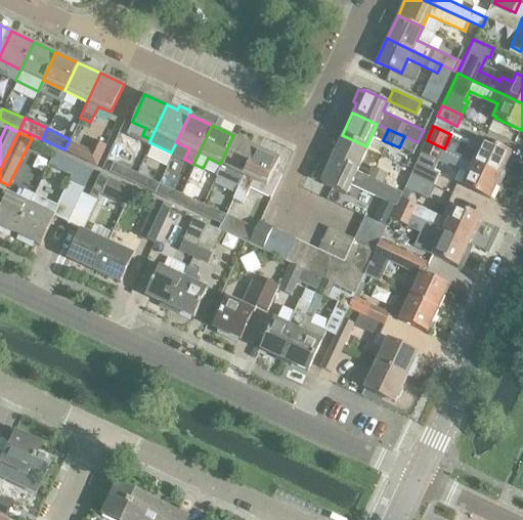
[(220,164),(243,174),(256,146),(233,135),(220,164)]
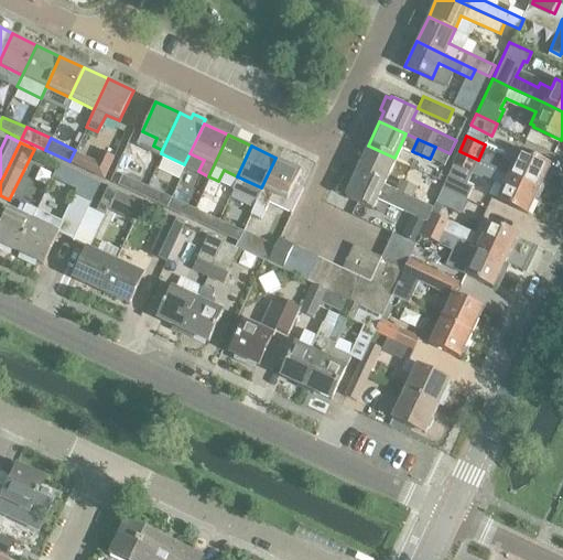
[(368,146),(357,170),(383,182),(394,158),(368,146)]
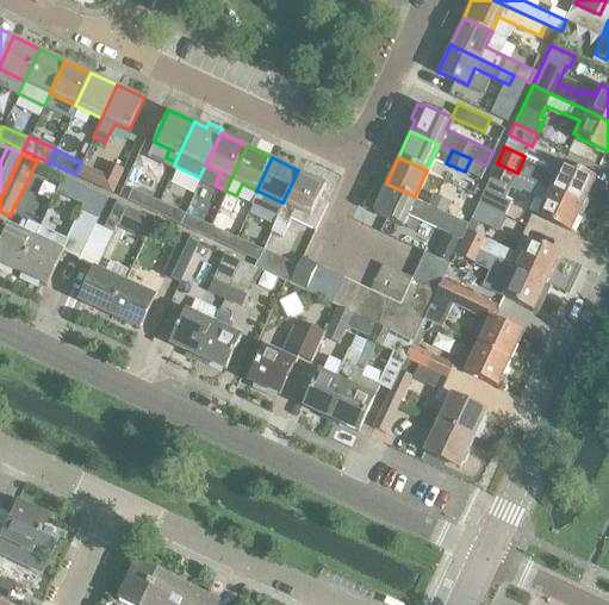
[(81,162),(75,174),(113,191),(124,166),(111,160),(105,173),(81,162)]
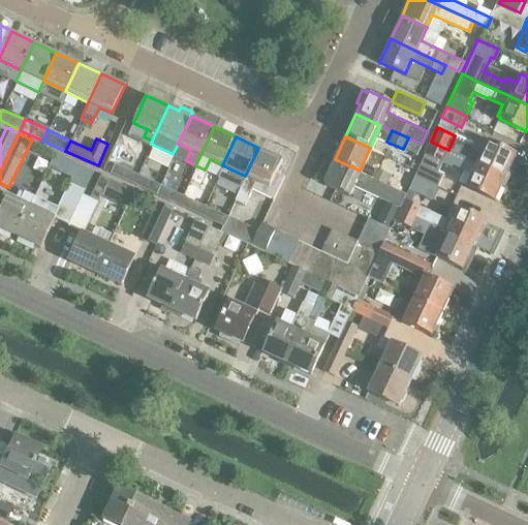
[(466,146),(462,156),(505,176),(516,153),(488,140),(482,153),(466,146)]
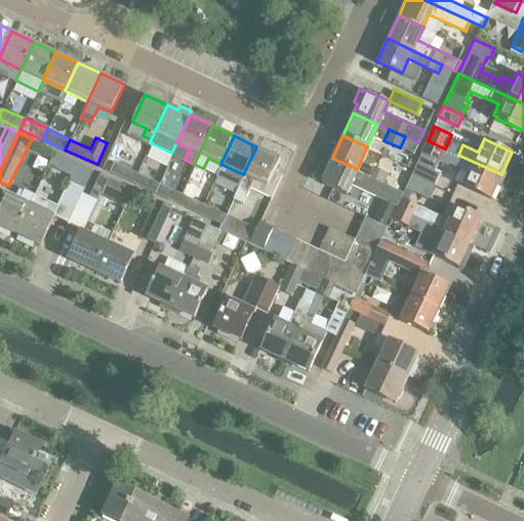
[(445,149),(428,141),(422,151),(458,168),(459,166),(469,170),(462,185),(490,197),(501,174),(458,155),(445,149)]
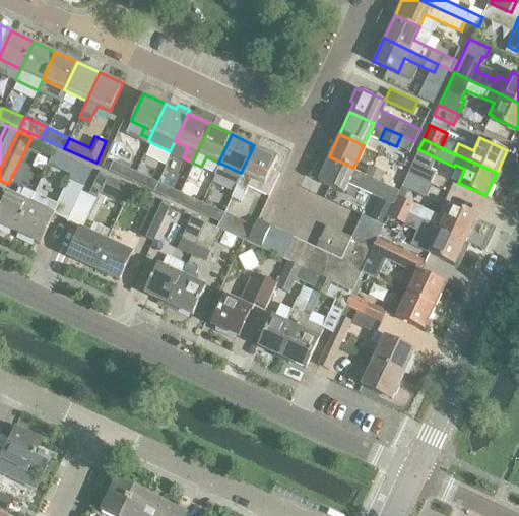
[(254,145),(241,173),(230,197),(240,202),(244,193),(247,185),(268,195),(279,172),(271,169),(277,155),(254,145)]
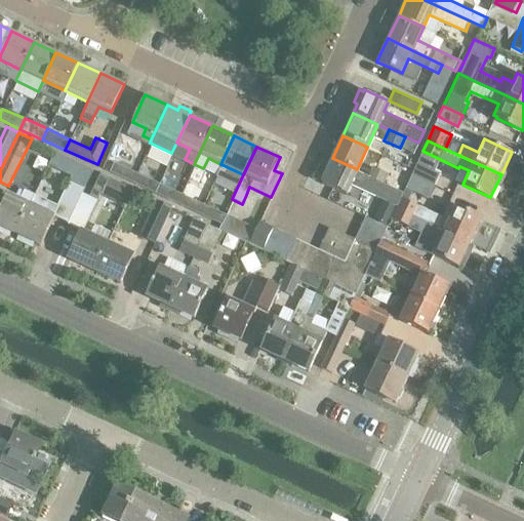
[(375,195),(396,205),(400,196),(403,191),(383,182),(368,174),(361,171),(357,169),(332,158),(321,182),(346,193),(352,179),(377,191),(375,195)]
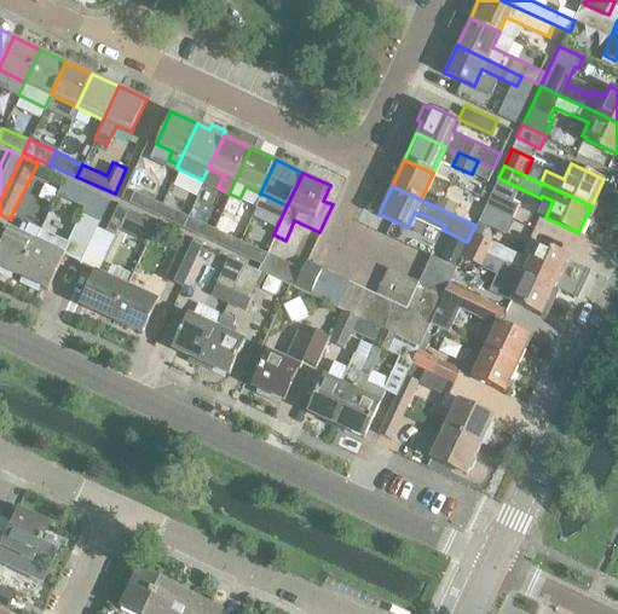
[(130,201),(155,214),(161,201),(136,189),(130,201)]
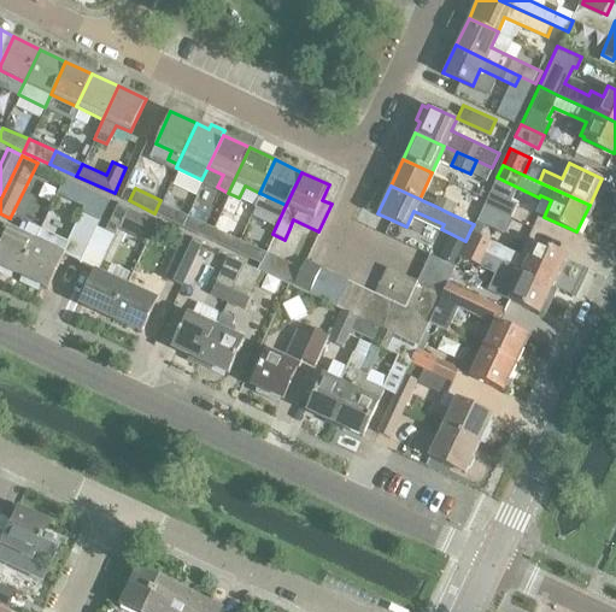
[(491,190),(485,202),(514,217),(520,204),(491,190)]
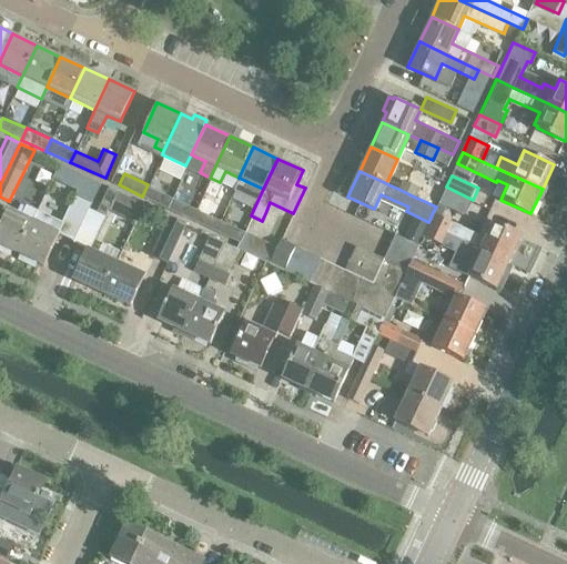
[(102,183),(93,202),(91,209),(107,215),(119,190),(102,183)]
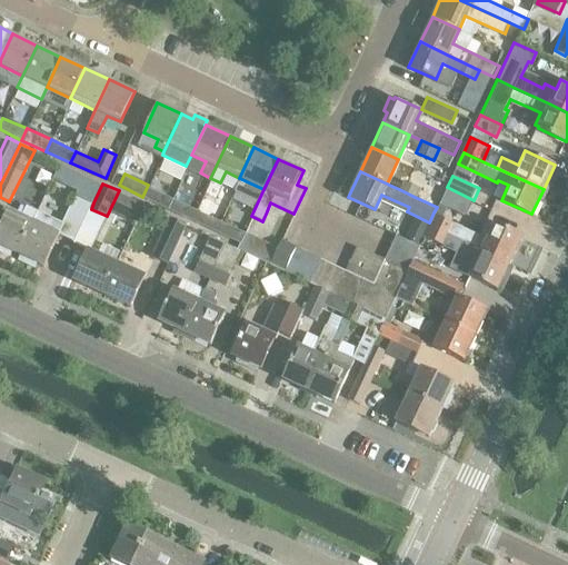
[(142,197),(167,208),(172,196),(148,185),(142,197)]
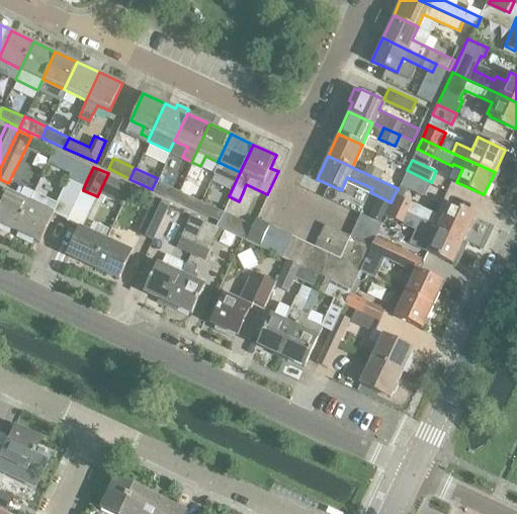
[(431,182),(407,170),(401,183),(407,186),(425,195),(431,182)]
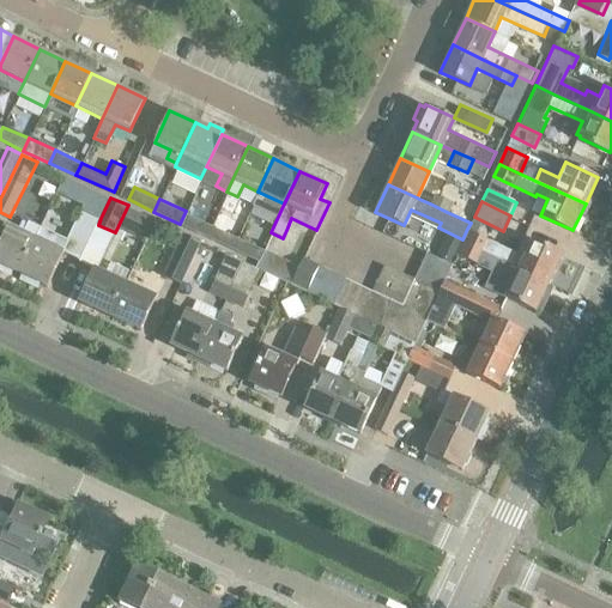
[(47,285),(62,250),(79,259),(97,219),(79,211),(66,238),(40,226),(35,236),(18,272),(47,285)]
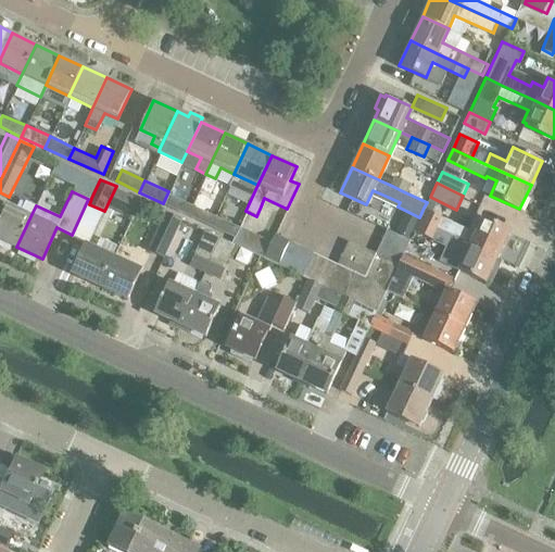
[(163,203),(186,214),(191,203),(168,191),(163,203)]
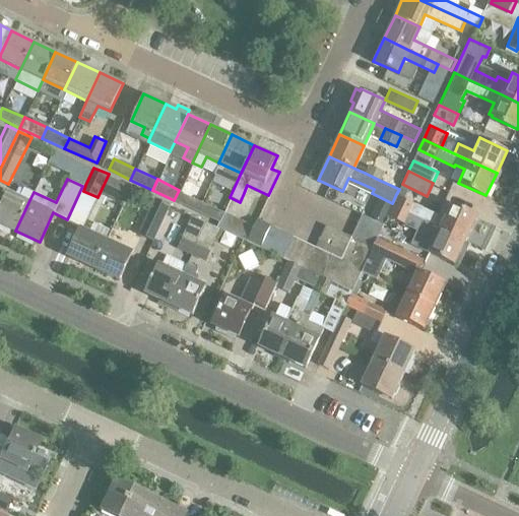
[(399,189),(396,194),(403,198),(408,187),(402,184),(401,184),(399,189)]
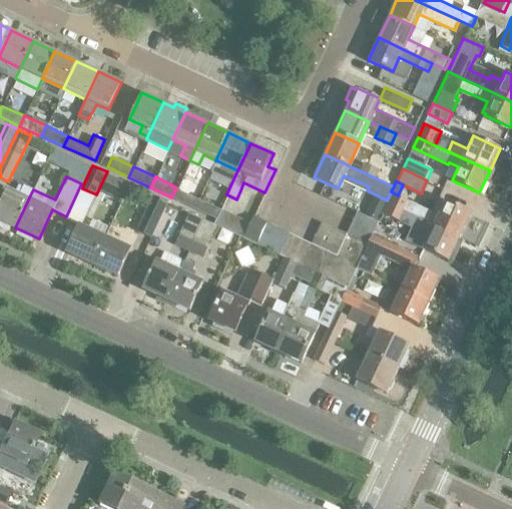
[(0,220),(15,227),(29,197),(33,189),(23,184),(19,193),(5,186),(0,197),(0,220)]
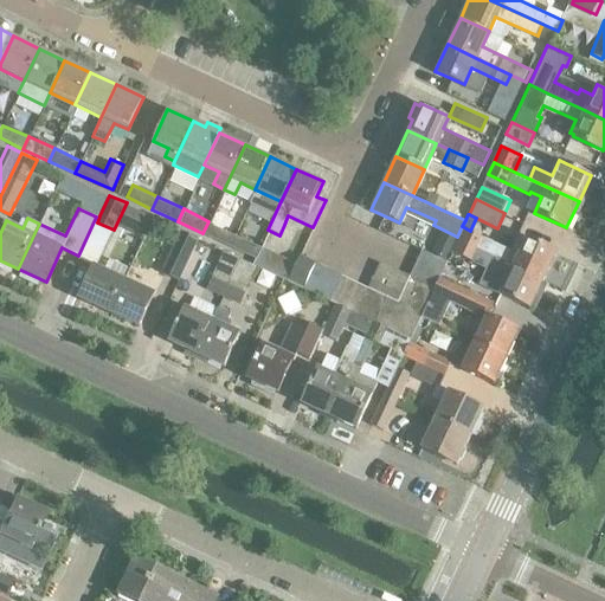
[(203,233),(229,245),(235,233),(208,221),(203,233)]
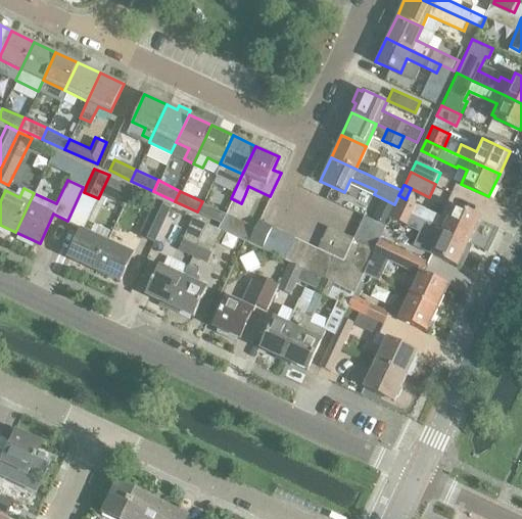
[(394,204),(394,205),(468,240),(479,217),(447,201),(440,216),(406,199),(398,195),(394,204)]
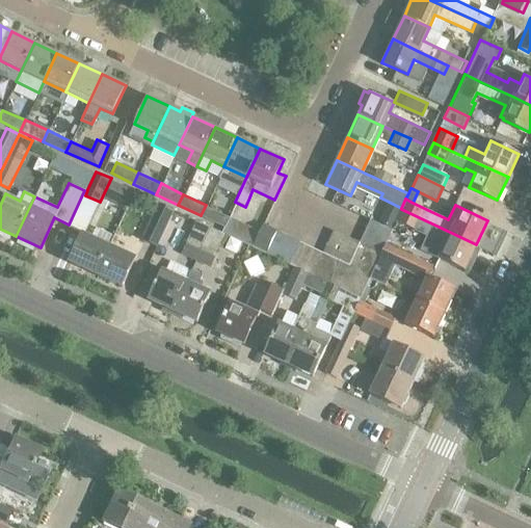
[(159,201),(141,238),(158,245),(175,208),(159,201)]
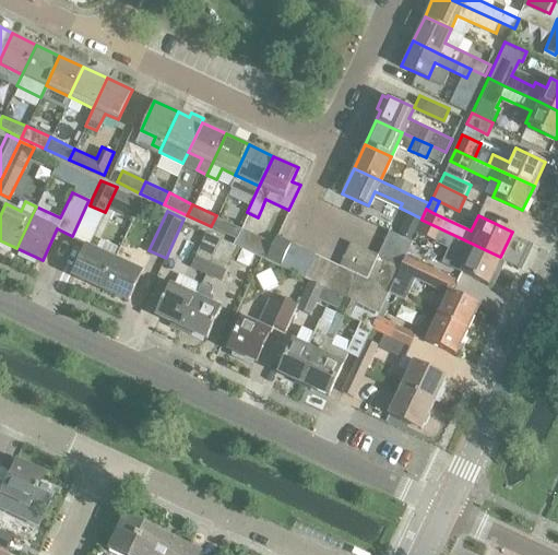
[(216,215),(211,226),(235,238),(240,226),(216,215)]
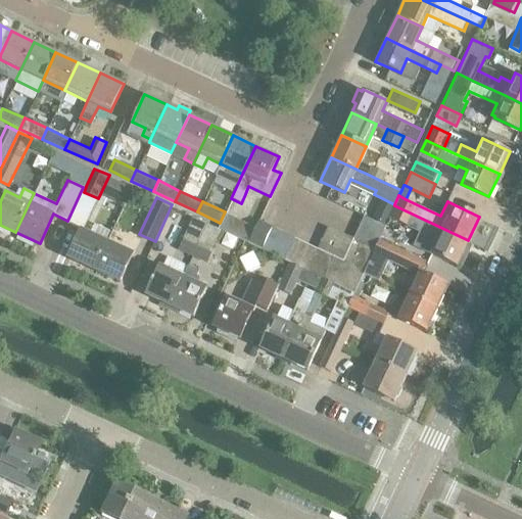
[(409,225),(420,230),(414,244),(457,265),(458,262),(462,264),(467,251),(464,249),(468,240),(394,205),(389,216),(409,225)]
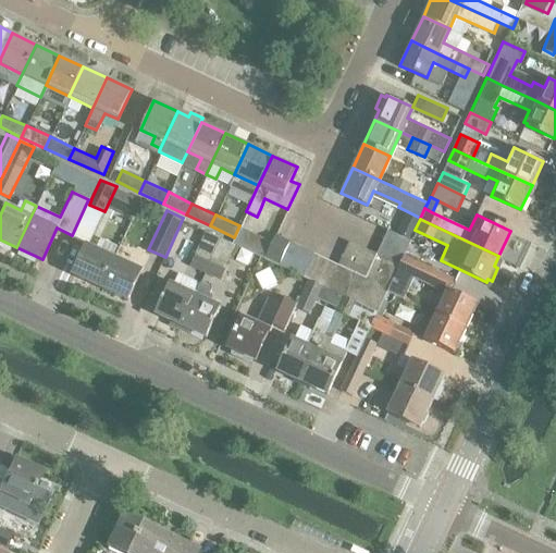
[(387,229),(382,241),(405,252),(410,240),(387,229)]
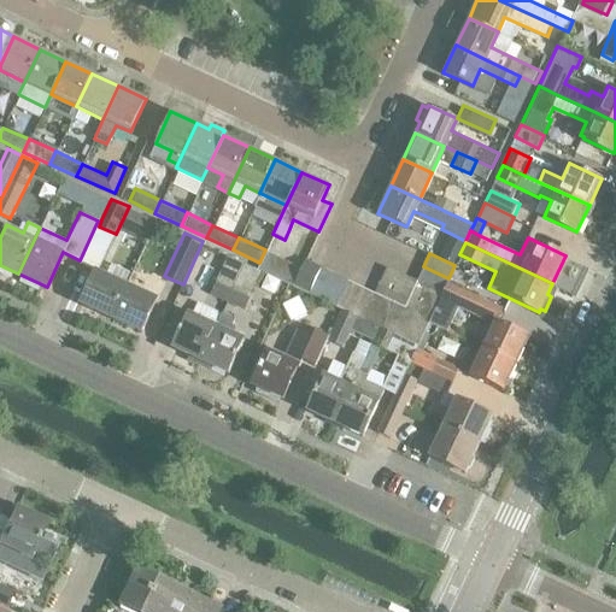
[(210,292),(227,300),(244,265),(226,257),(210,292)]
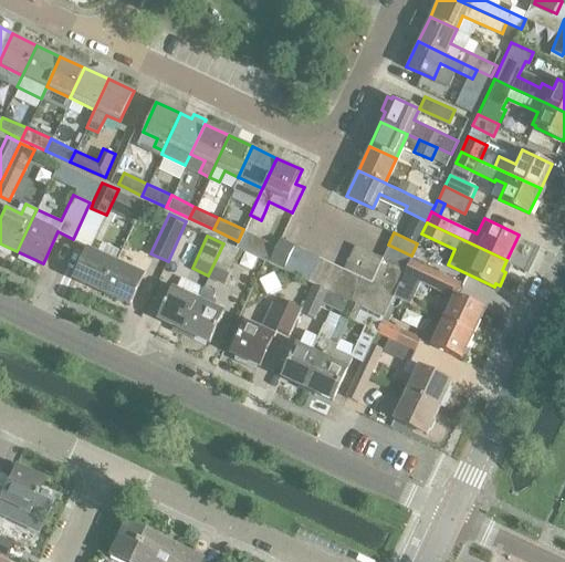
[(280,238),(274,252),(269,262),(296,276),(307,251),(280,238)]
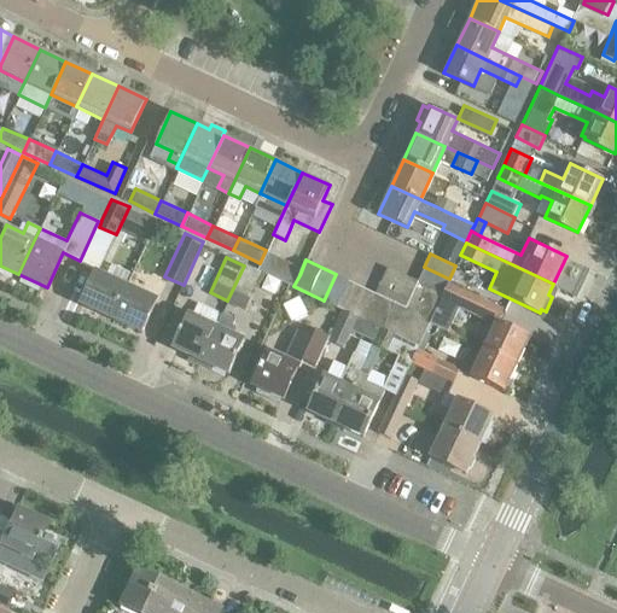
[(244,266),(227,301),(245,309),(262,273),(244,266)]
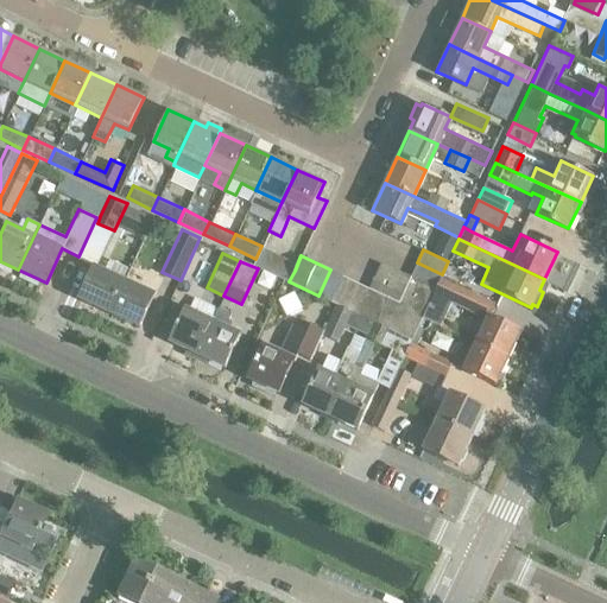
[(442,274),(417,262),(411,275),(436,287),(442,274)]
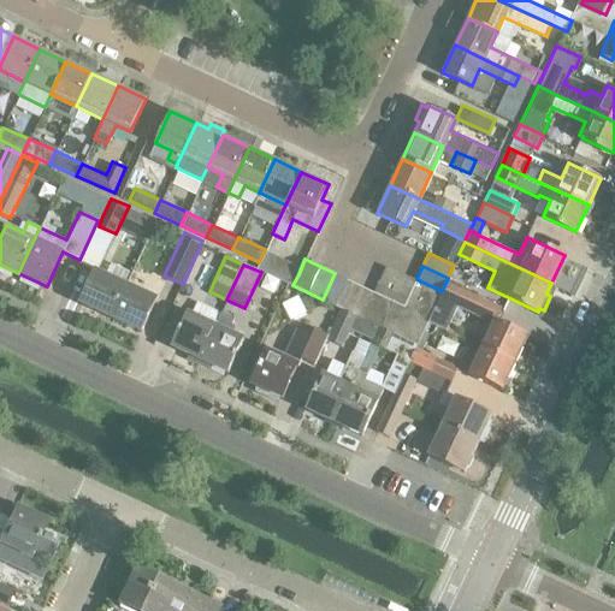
[(80,302),(110,315),(125,283),(95,268),(80,302)]
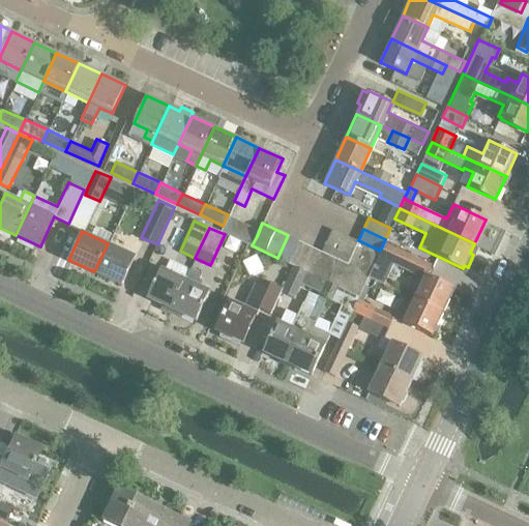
[(298,239),(288,235),(277,258),(288,262),(298,239)]
